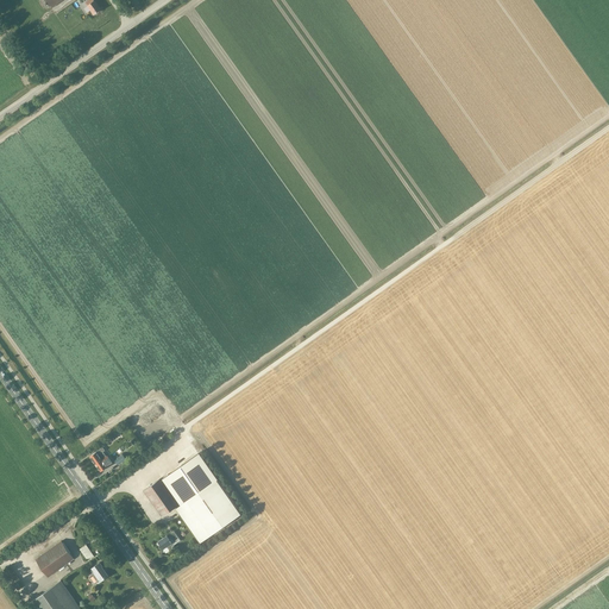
[(94,14),(100,10),(94,1),(93,0),(88,0),(86,2),(94,14)]
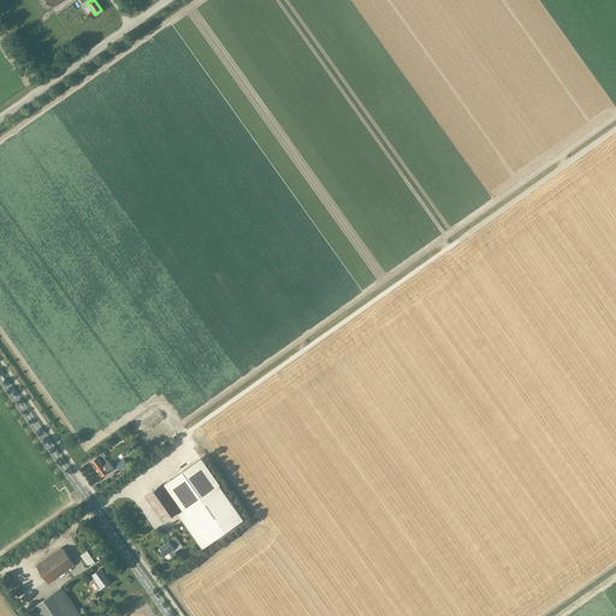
[(96,469),(107,462),(104,456),(106,455),(104,452),(92,461),(96,469)]
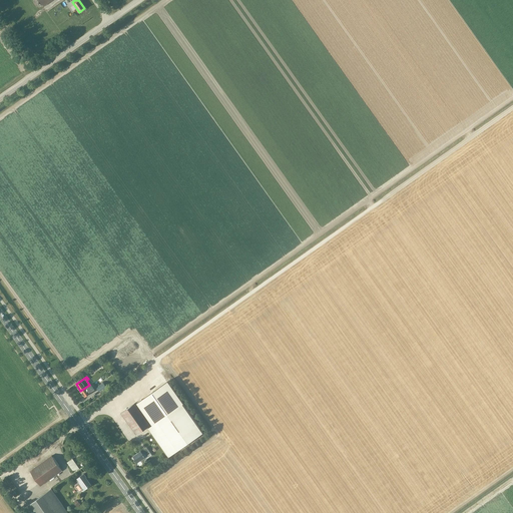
[(152,425),(182,404),(166,381),(136,403),(152,425)]
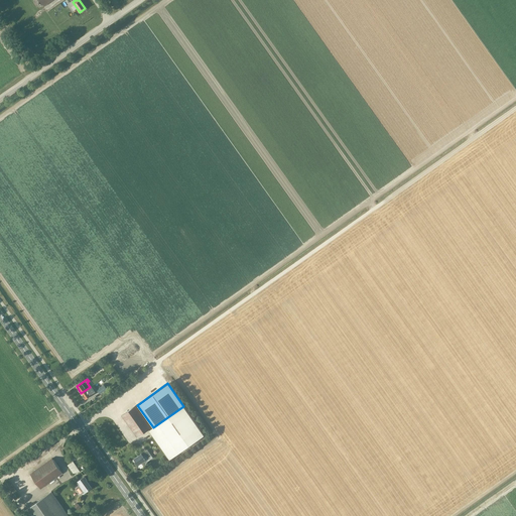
[(100,394),(107,389),(104,385),(97,390),(100,394)]
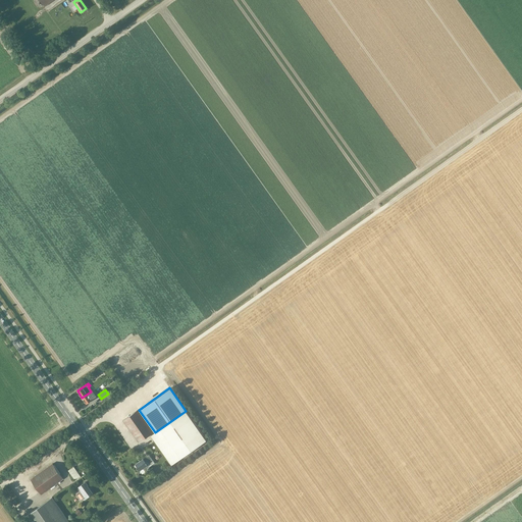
[(96,397),(94,394),(92,390),(91,392),(82,398),(86,404),(96,397)]
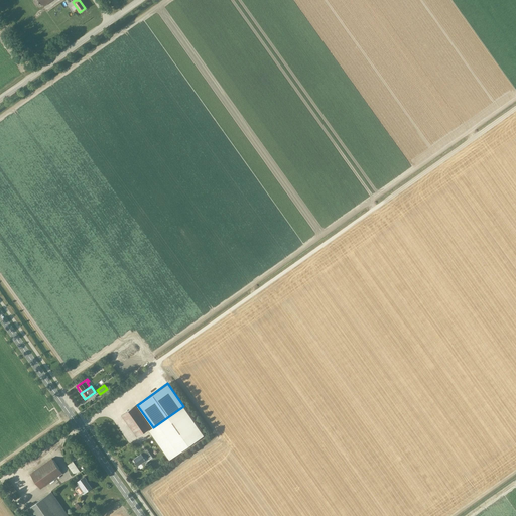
[(137,437),(151,426),(136,405),(121,415),(137,437)]
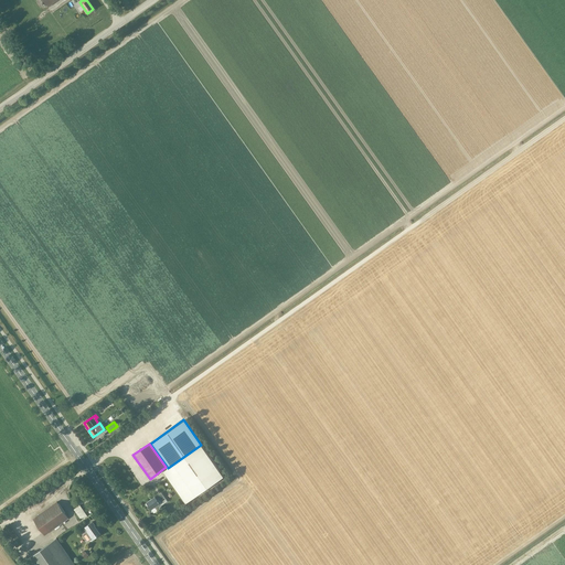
[(168,468),(163,471),(185,502),(223,477),(222,476),(224,475),(203,446),(202,446),(201,445),(168,468)]
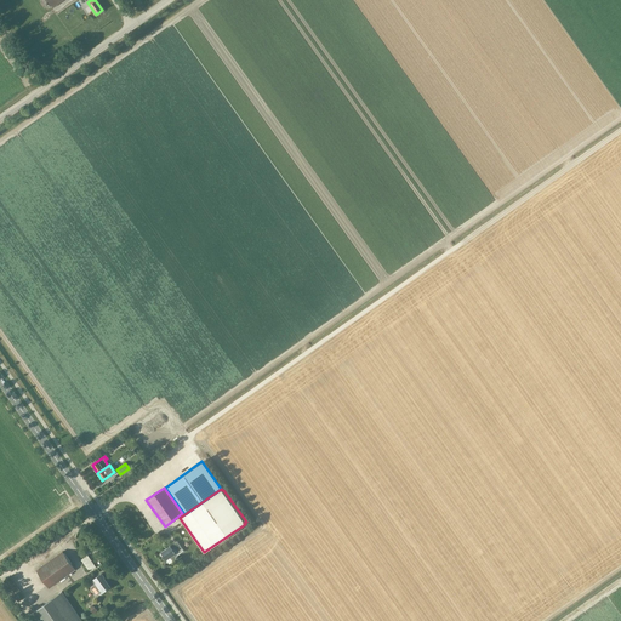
[(170,546),(160,552),(165,559),(175,553),(176,557),(183,551),(178,543),(171,548),(170,546)]
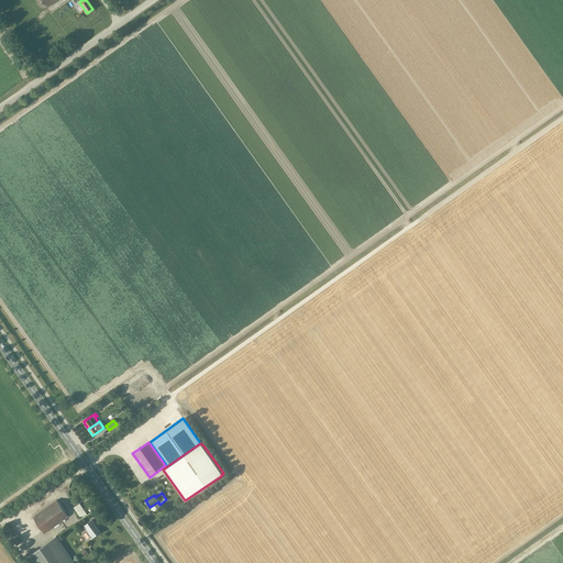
[(44,533),(68,516),(56,500),(33,517),(44,533)]
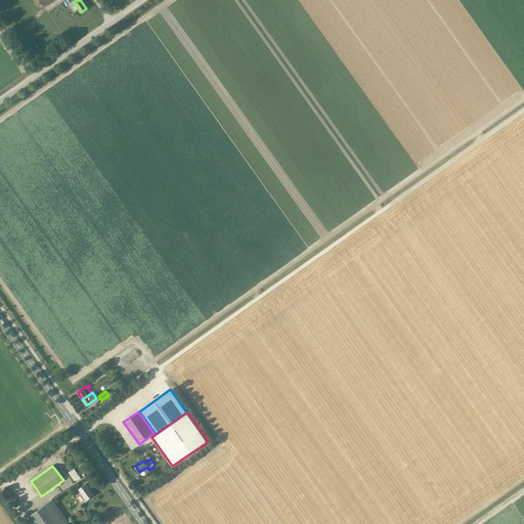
[(76,482),(81,479),(74,469),(69,472),(76,482)]
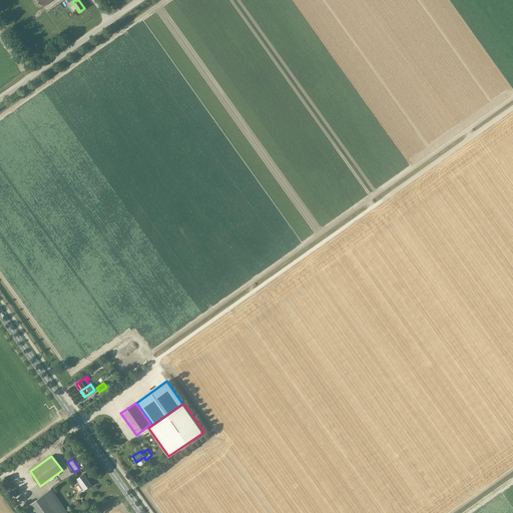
[(82,491),(91,485),(85,477),(86,477),(84,474),(77,478),(78,479),(76,480),(78,482),(77,483),(82,491)]
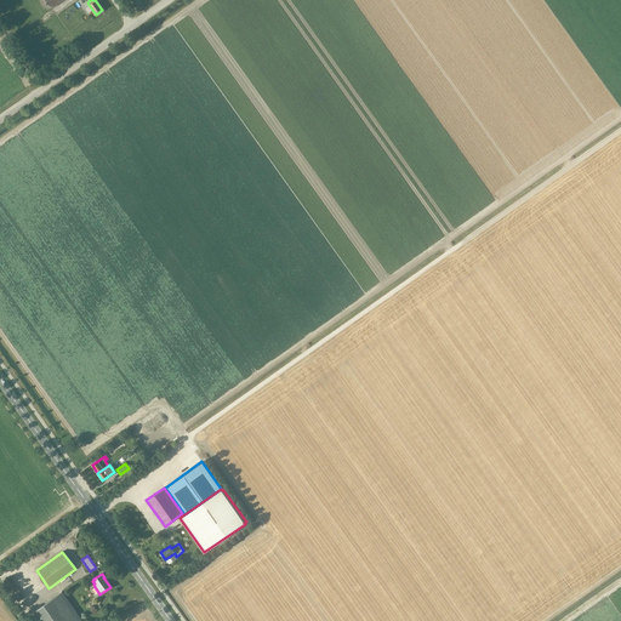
[(18,602),(24,597),(10,576),(4,581),(18,602)]
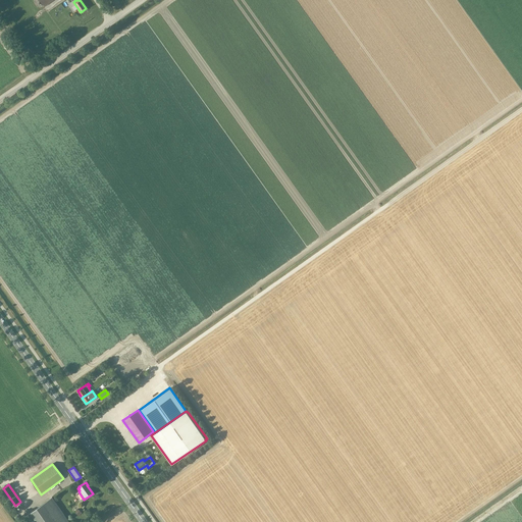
[(24,521),(69,521),(52,498),(22,518),(24,521)]
